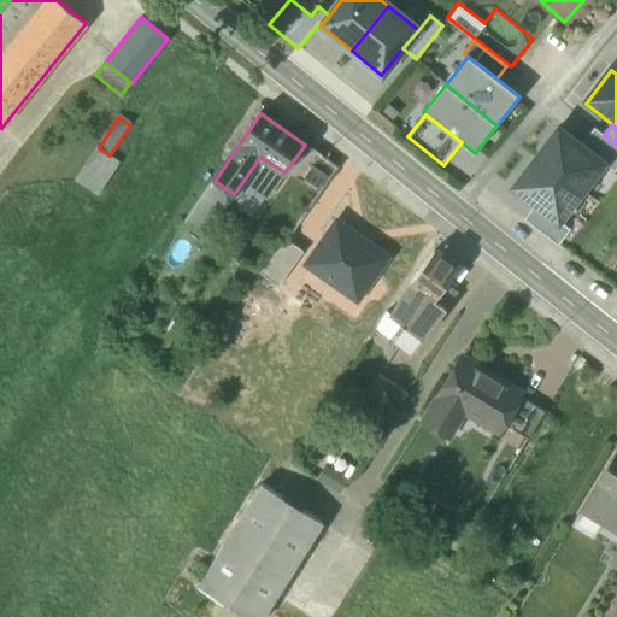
[(612,172),(616,166),(616,145),(604,135),(593,127),(579,146),(601,164),(612,172)]
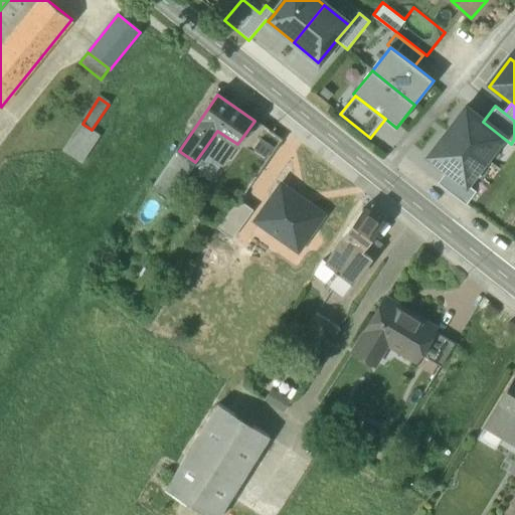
[(463,107),(446,130),(485,160),(502,137),(483,122),(463,107)]
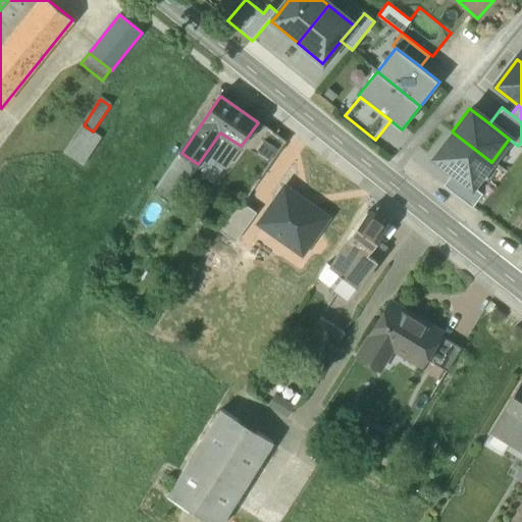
[(84,125),(64,154),(82,166),(101,137),(93,132),(84,125)]
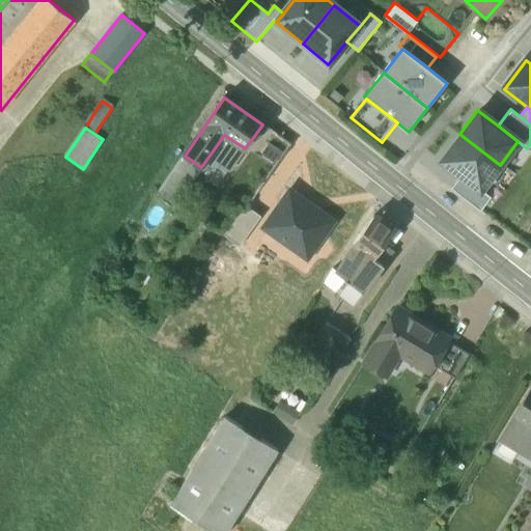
[(481,190),(500,165),(459,134),(440,159),(460,175),(481,190)]
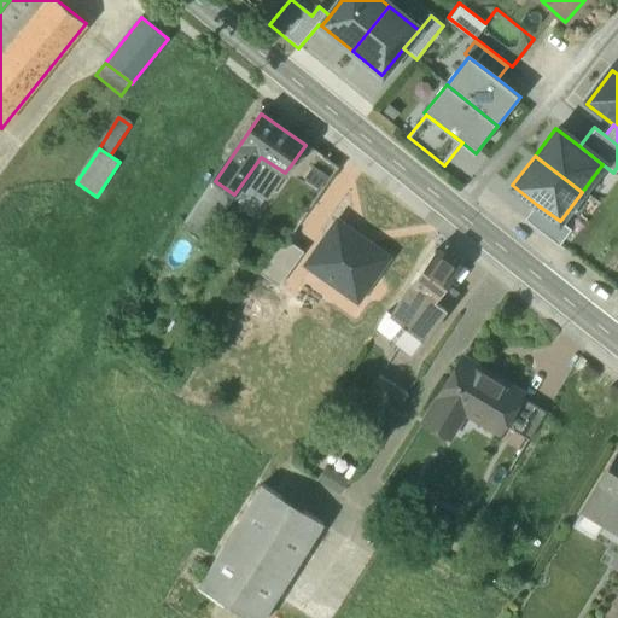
[(285,173),(261,157),(234,194),(244,202),(252,190),(267,200),(285,173)]
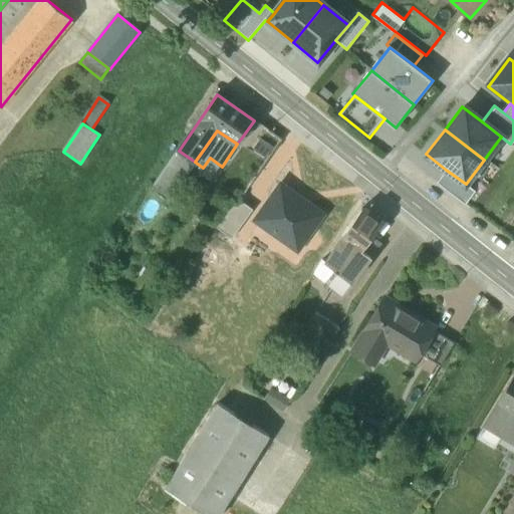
[(252,152),(266,161),(274,149),(260,140),(252,152)]
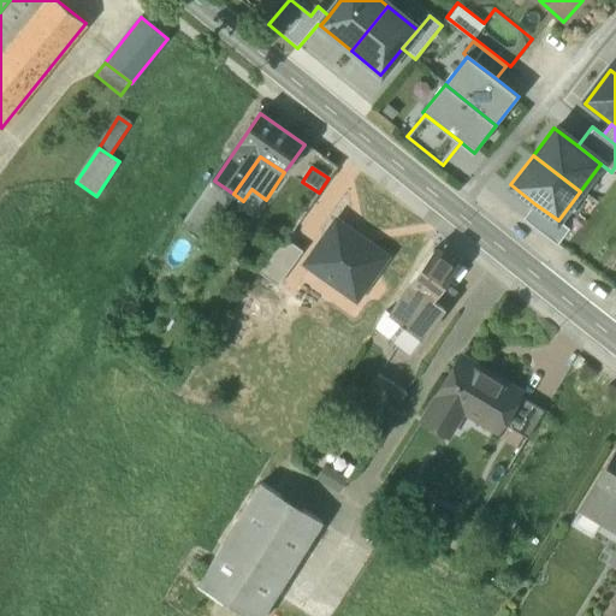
[(214,181),(184,220),(205,235),(227,203),(234,194),(214,181)]
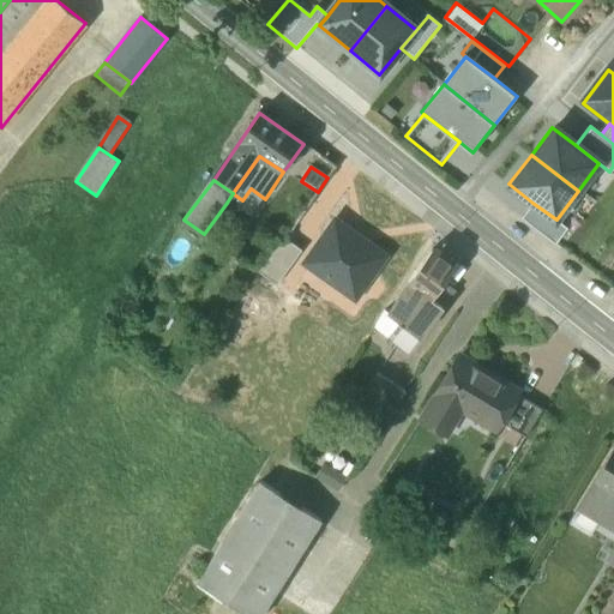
[(557,220),(533,203),(521,220),(554,245),(567,228),(557,220)]
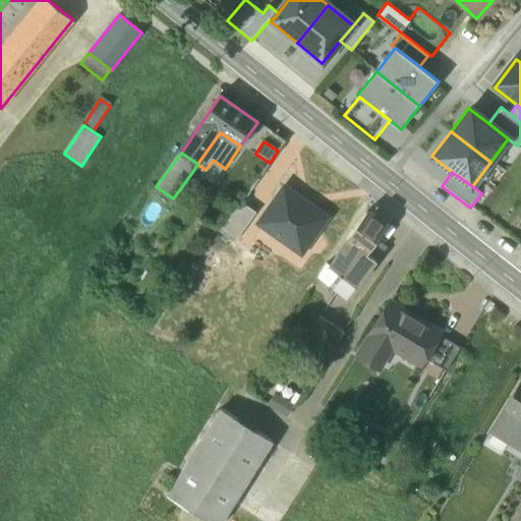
[(328,218),(284,186),(257,223),(301,253),(328,218)]
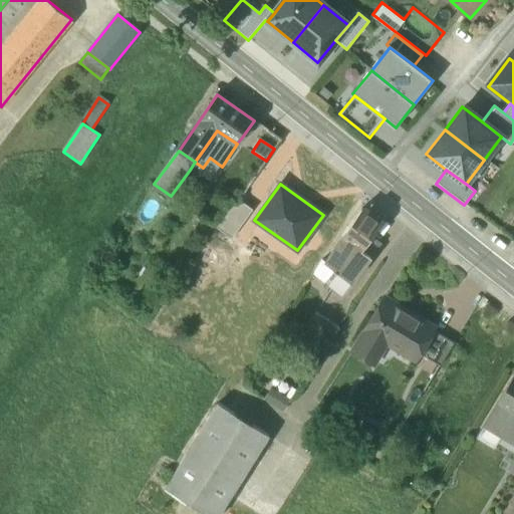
[(232,201),(215,226),(232,238),(250,212),(237,203),(237,204),(232,201)]
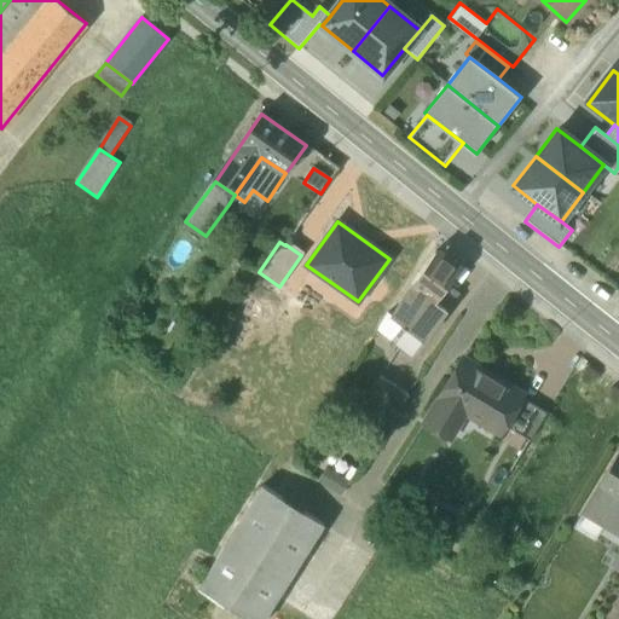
[(435,252),(410,284),(434,302),(439,295),(457,268),(435,252)]
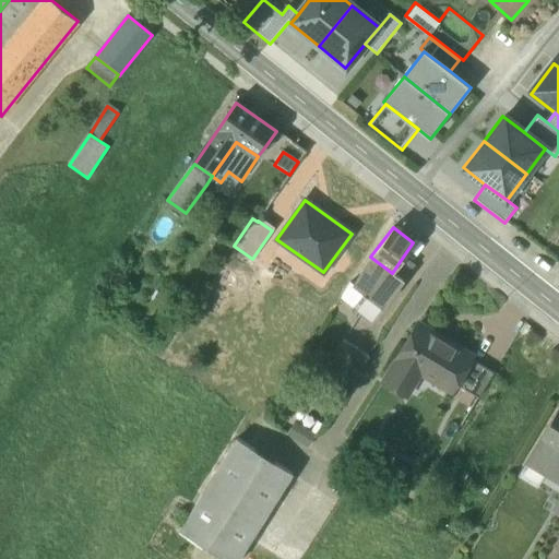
[(392,273),(370,257),(354,285),(364,293),(358,300),(370,309),(376,302),(380,306),(405,273),(396,266),(392,273)]
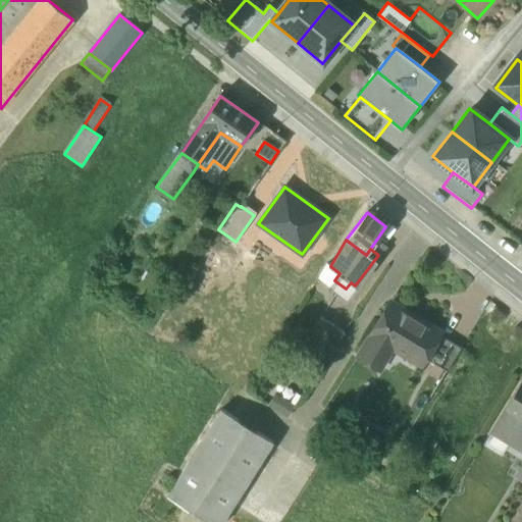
[(440,331),(390,302),(359,355),(378,367),(389,349),(396,348),(421,363),(425,357),(439,333),(440,331)]
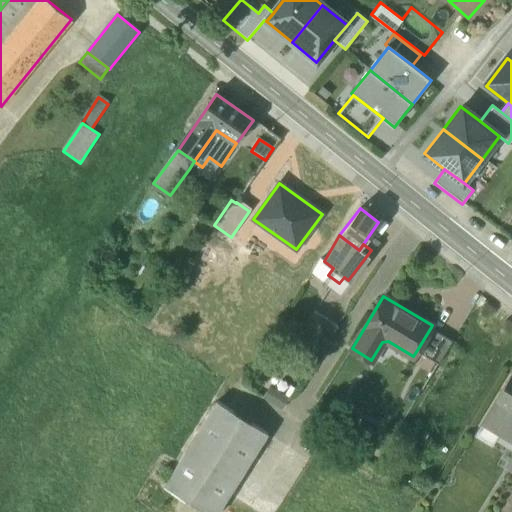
[(453,340),(431,327),(417,350),(439,364),(453,340)]
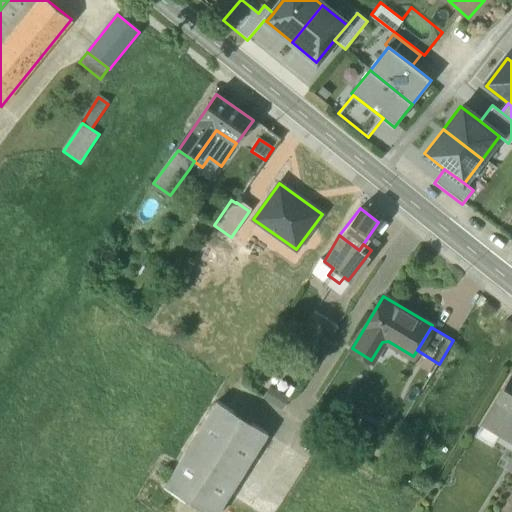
[(511,375),(495,403),(511,412),(511,375)]
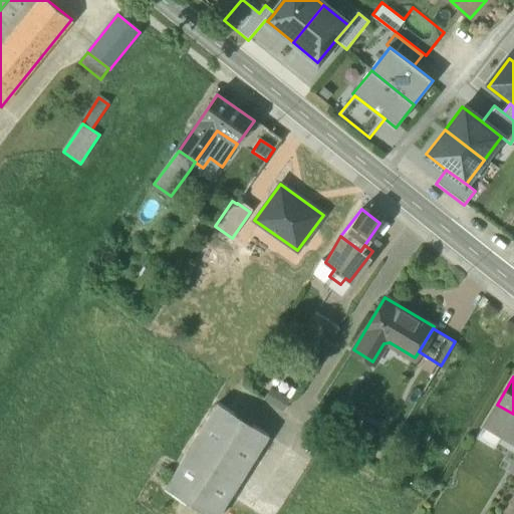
[(219,513),(269,436),(218,404),(165,489),(204,513),(219,513)]
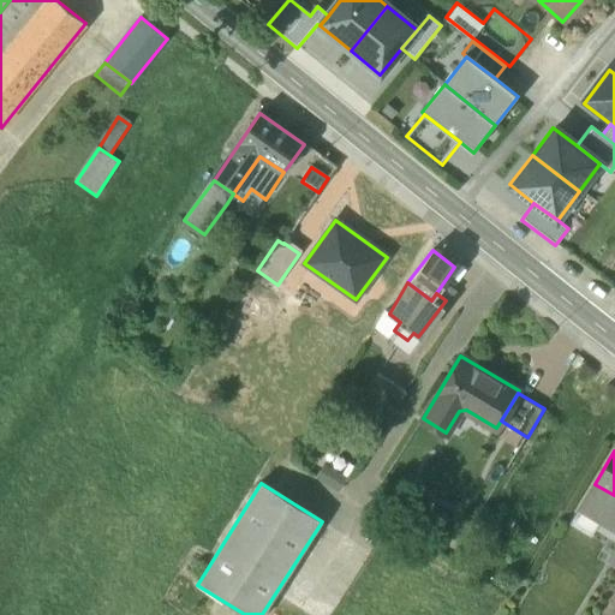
[(614,495),(595,484),(579,509),(614,531),(614,495)]
